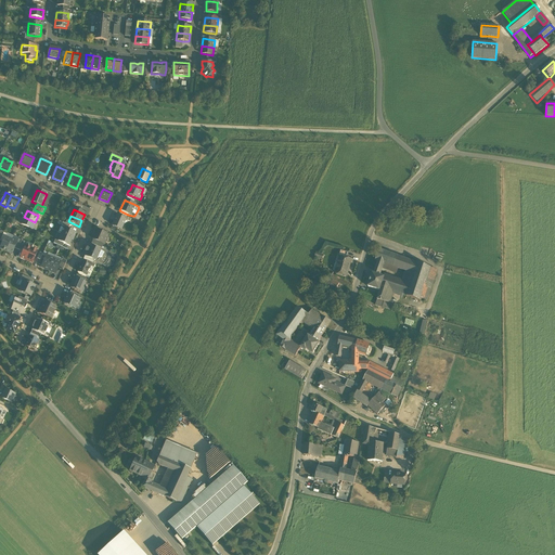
[(113,227),(120,230),(125,220),(120,218),(117,216),(113,227)]
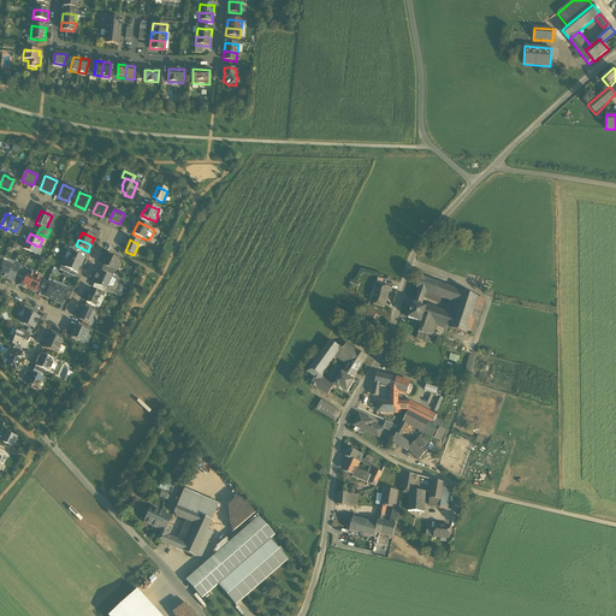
[(36,254),(39,247),(27,241),(23,249),(36,254)]
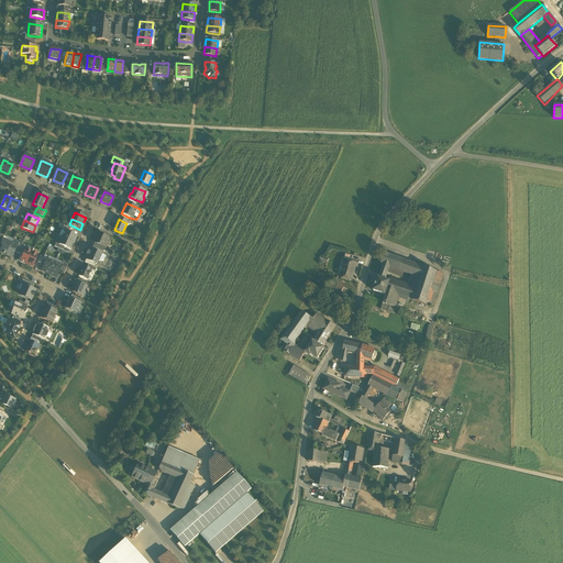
[(65,232),(62,238),(74,243),(77,236),(65,231),(65,232)]
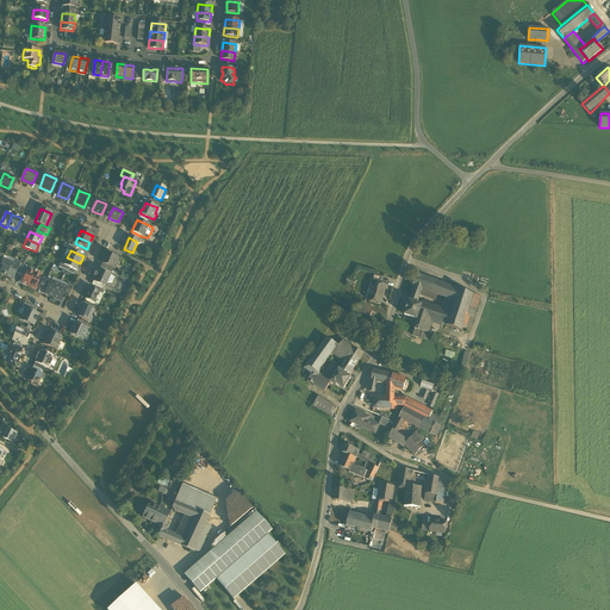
[(112,268),(114,269),(119,260),(106,254),(101,263),(103,263),(112,268)]
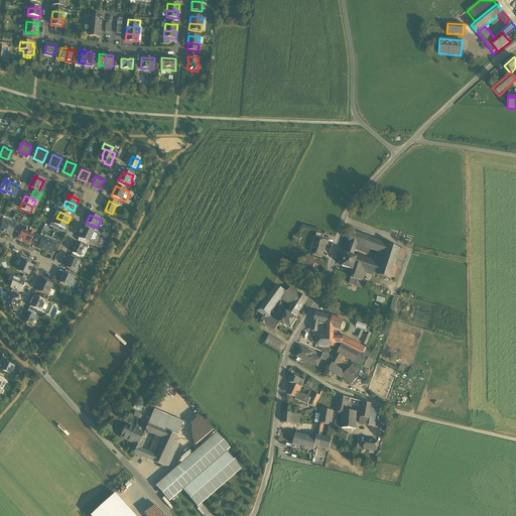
[(65,230),(68,223),(56,218),(53,225),(59,227),(65,230)]
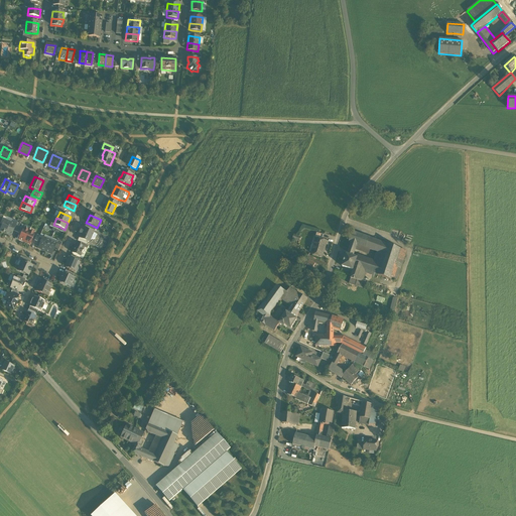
[(5,221),(3,225),(0,231),(5,234),(10,223),(5,221)]
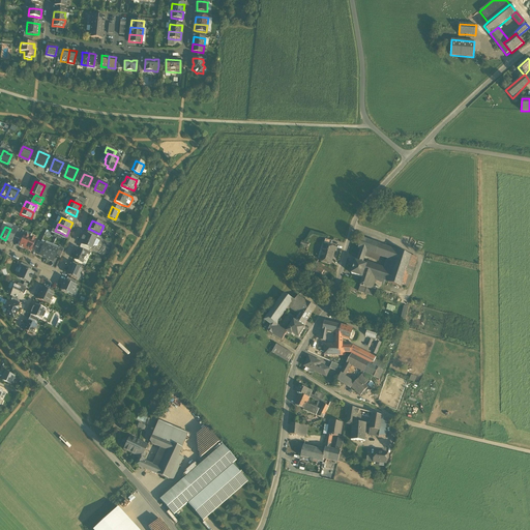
[(17,232),(10,229),(5,240),(11,243),(13,237),(17,232)]
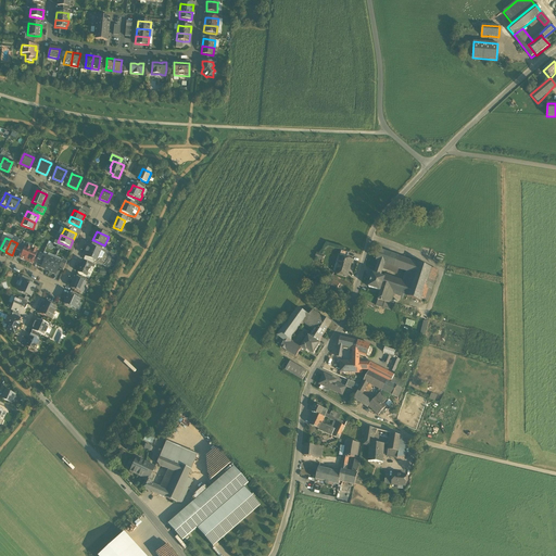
[(20,258),(26,262),(32,250),(25,247),(20,258)]
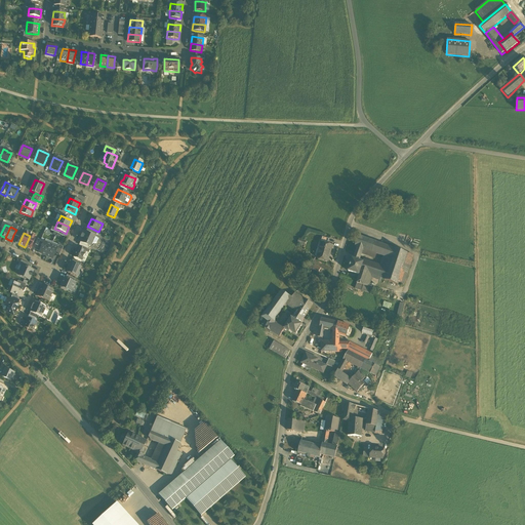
[(89,246),(96,244),(98,239),(84,233),(80,242),(89,246)]
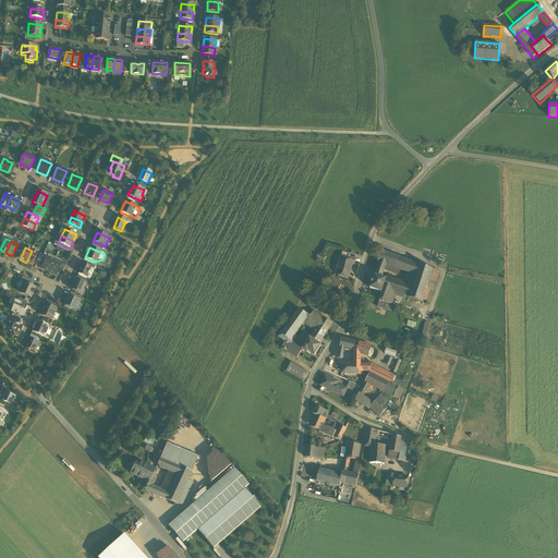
[(37,253),(32,251),(26,263),(33,265),(37,253)]
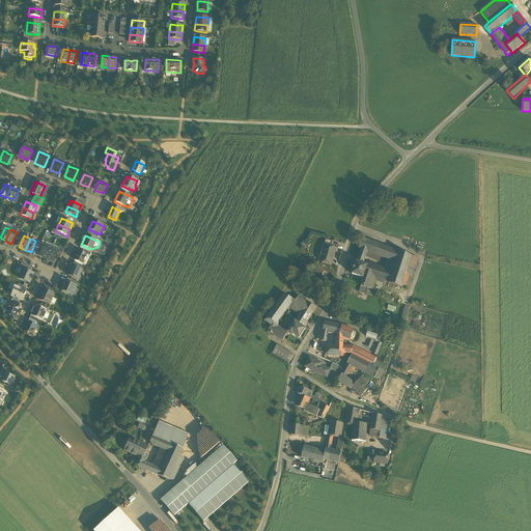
[(359,249),(362,250),(367,252),(378,255),(381,245),(363,239),(359,249)]
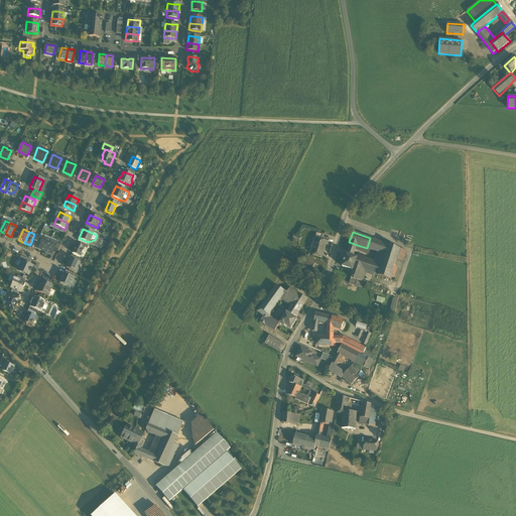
[(316,239),(323,241),(325,235),(316,233),(314,239),(316,239)]
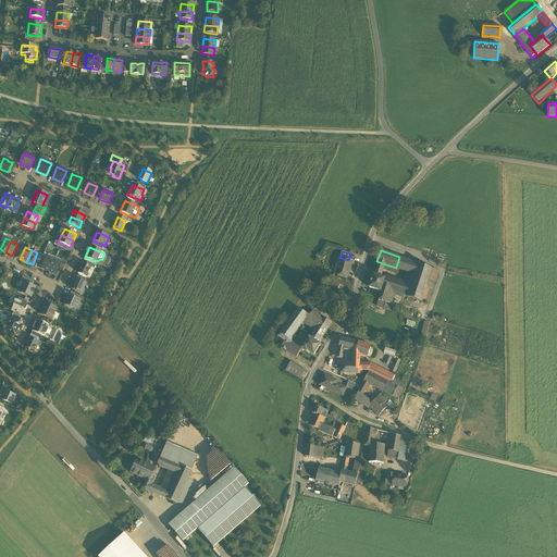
[(41,269),(49,272),(54,260),(47,257),(46,258),(41,267),(41,269)]
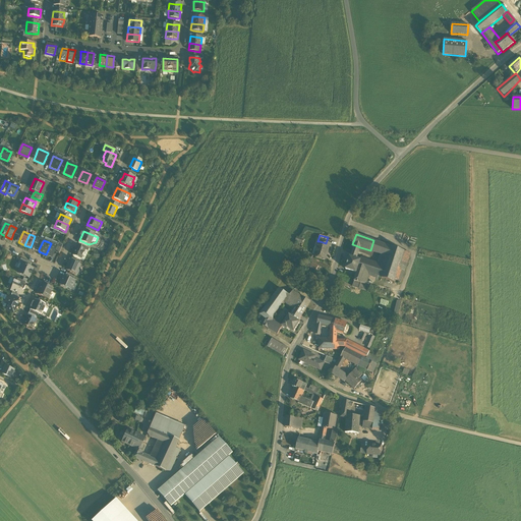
[(314,256),(326,259),(330,244),(326,243),(320,241),(314,256)]
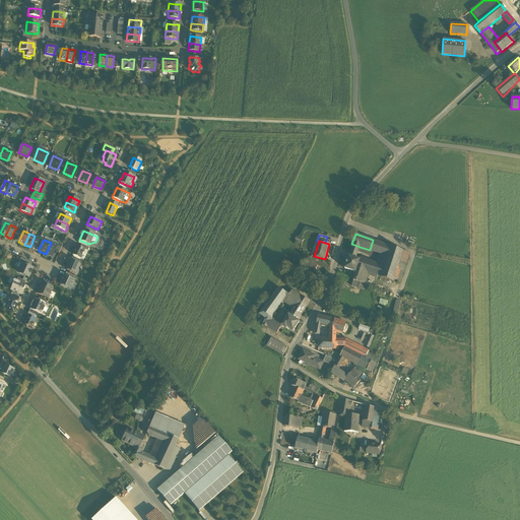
[(391,247),(377,242),(373,252),(381,255),(378,265),(360,258),(360,260),(355,272),(351,286),(359,288),(361,281),(364,271),(378,275),(381,276),(391,247)]
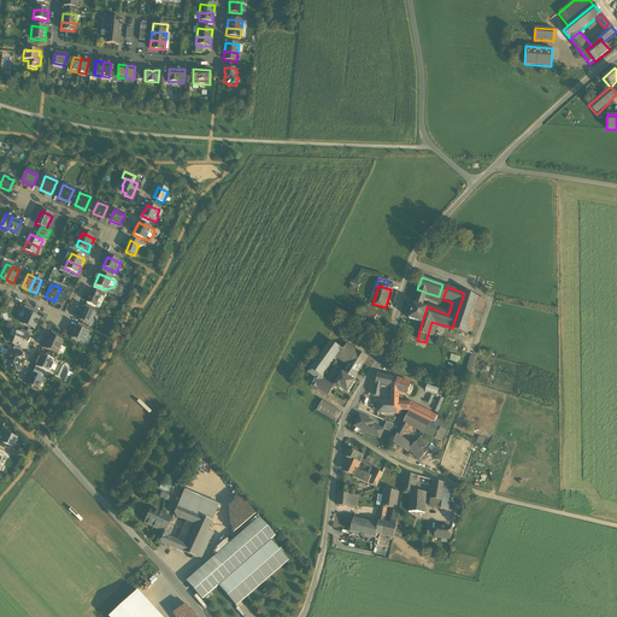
[(66,292),(60,288),(54,301),(62,305),(64,298),(68,292),(66,292)]
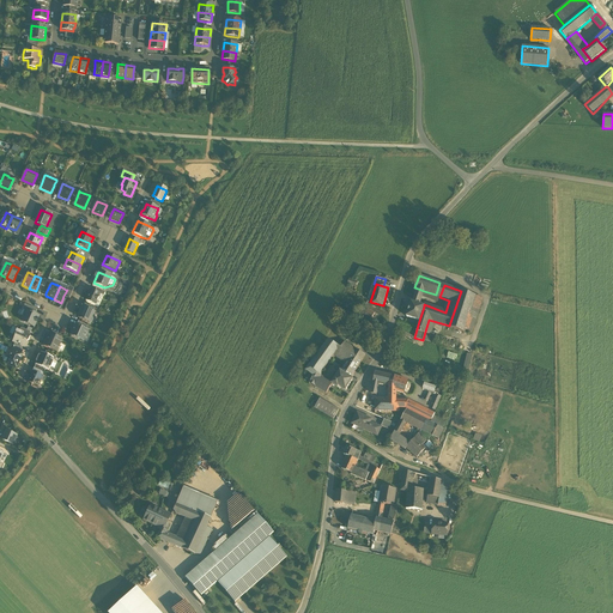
[(64,296),(70,298),(73,289),(68,286),(66,290),(67,290),(64,296)]
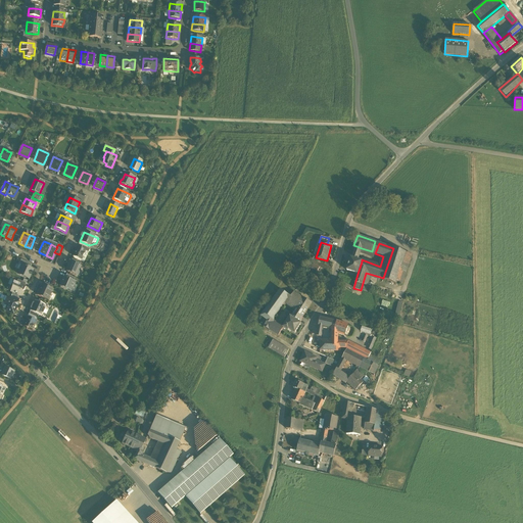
[(360,253),(362,248),(357,246),(351,258),(358,260),(360,253)]
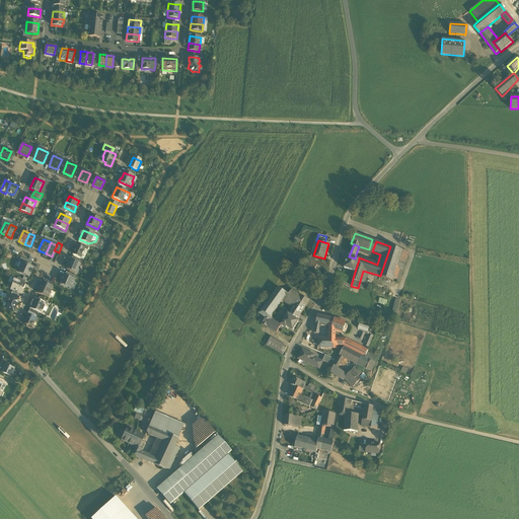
[(72,254),(80,258),(84,249),(80,247),(76,245),(72,254)]
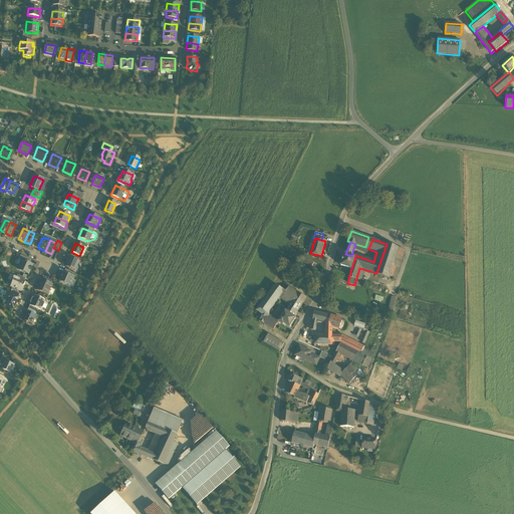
[(366,254),(368,249),(365,247),(355,244),(353,249),(366,254)]
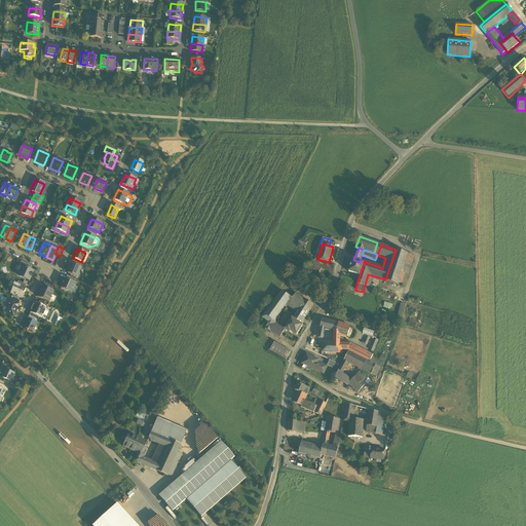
[(409,254),(396,250),(385,279),(385,280),(399,285),(409,254)]
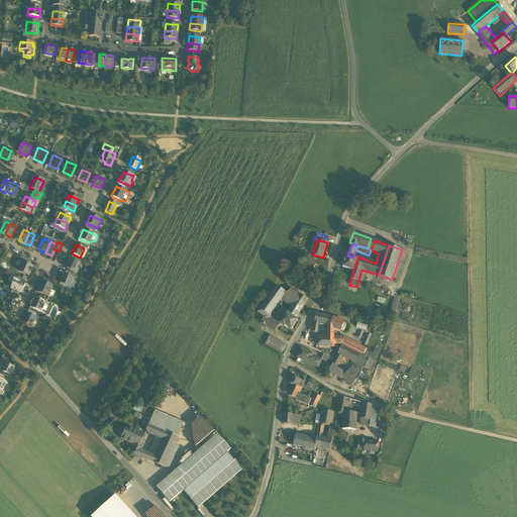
[(407,251),(402,249),(392,280),(397,282),(407,251)]
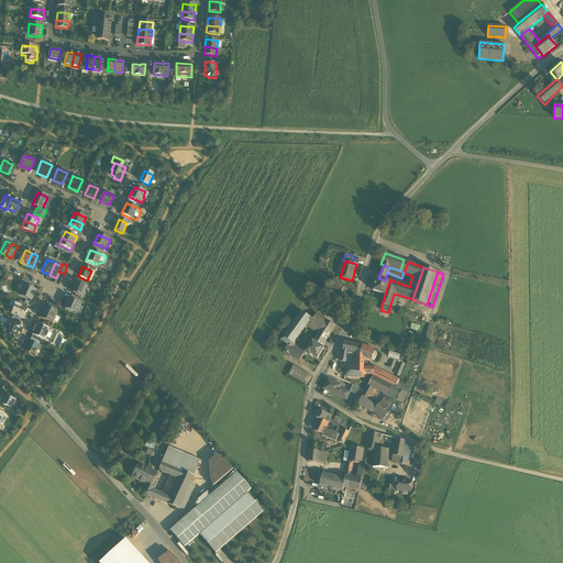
[(374,291),(385,295),(389,282),(385,280),(378,278),(374,291)]
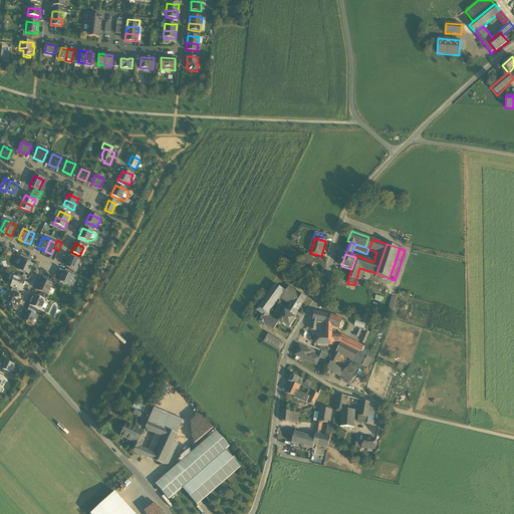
[(22,260),(29,264),(30,260),(21,255),(19,259),(21,261),(22,260)]
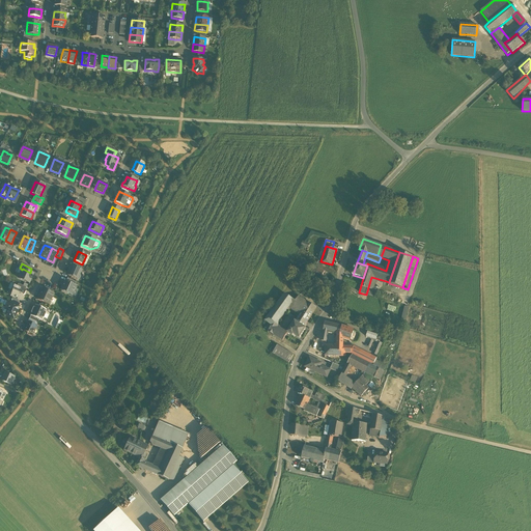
[(81,276),(79,276),(82,271),(81,270),(72,267),(72,266),(70,270),(71,270),(67,276),(78,280),(79,280),(81,276)]
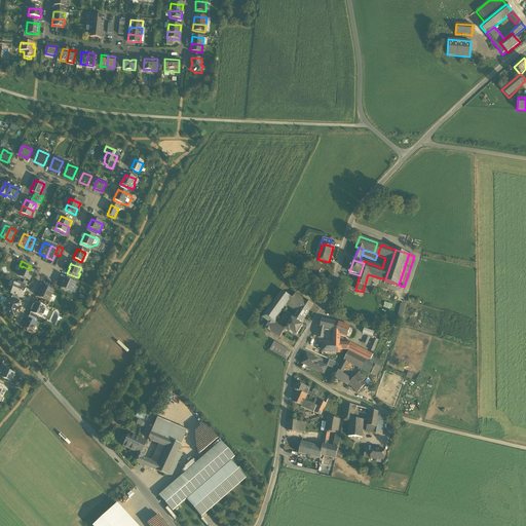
[(307,274),(315,279),(322,269),(313,264),(307,274)]
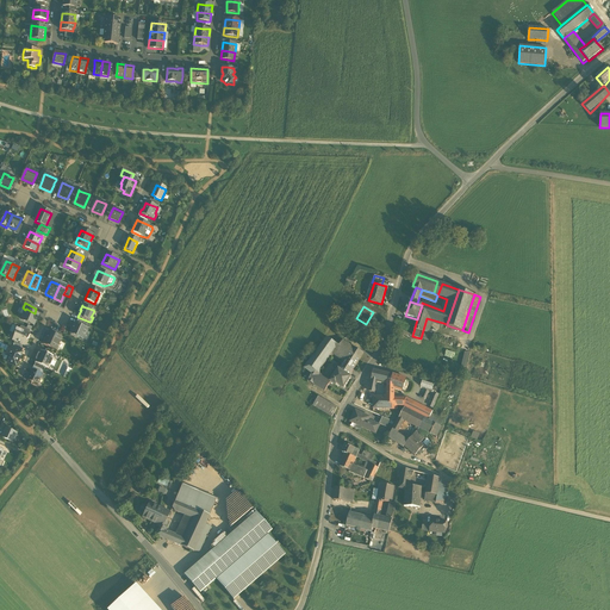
[(22,319),(33,325),(36,321),(36,322),(37,318),(38,315),(35,313),(26,309),(25,310),(23,315),(20,318),(22,319)]
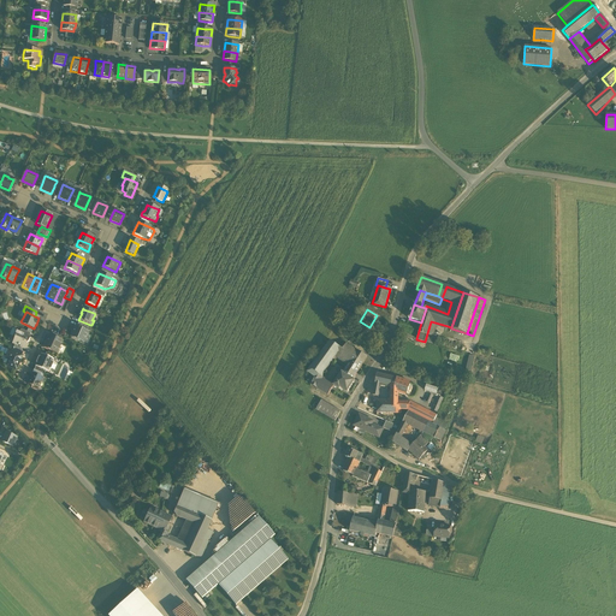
[(427,333),(434,336),(437,327),(446,330),(448,326),(431,321),(427,333)]
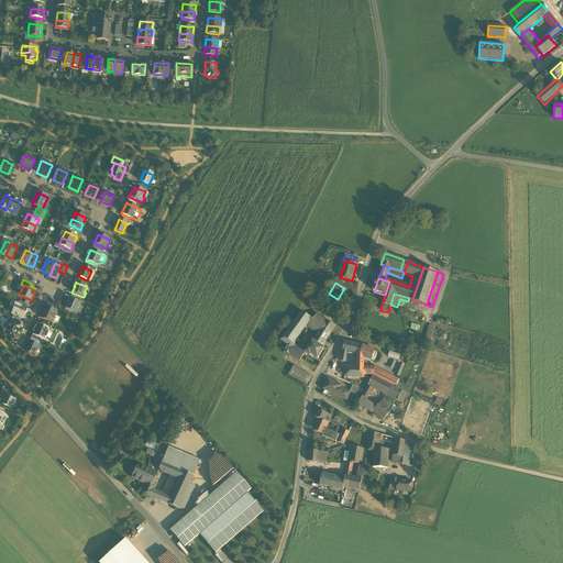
[(64,308),(76,313),(80,304),(79,304),(70,299),(68,298),(64,308)]
